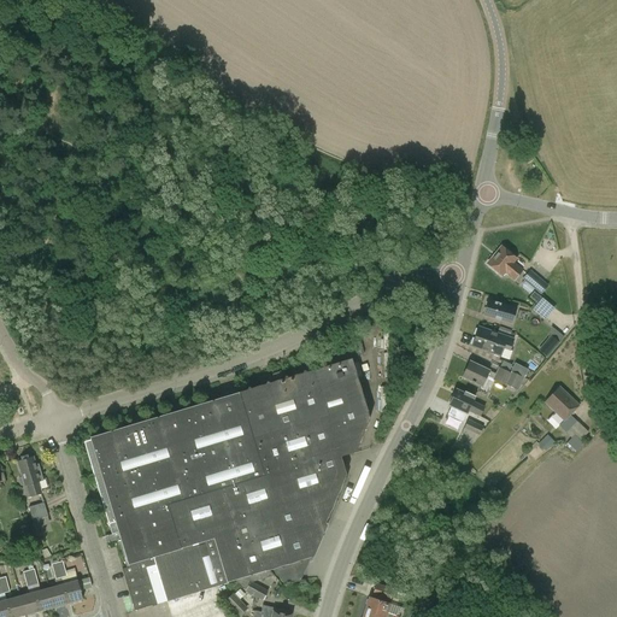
[(501,247),(487,264),(503,277),(506,274),(515,281),(522,271),(512,264),(516,259),(501,247)]
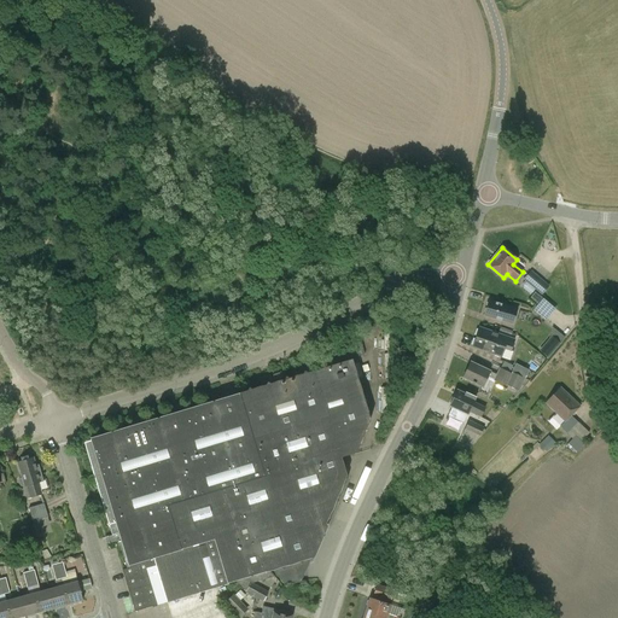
[(549,286),(532,272),(524,280),(542,296),(549,286)]
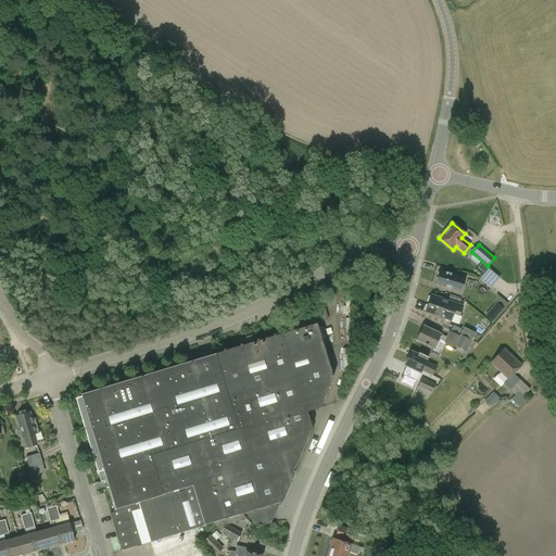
[(485,274),(490,269),(483,263),(479,268),(485,274)]
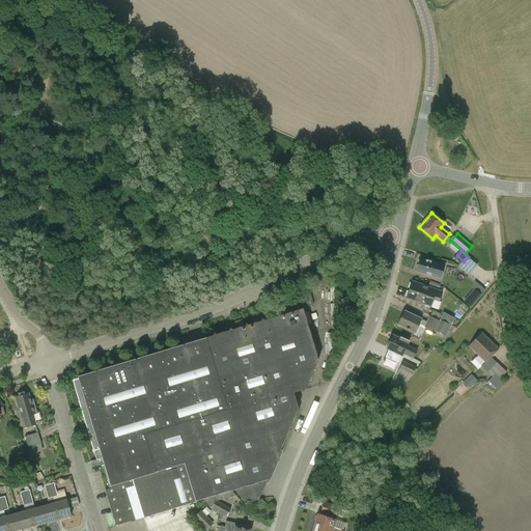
[(478,266),(468,257),(459,268),(469,275),(478,266)]
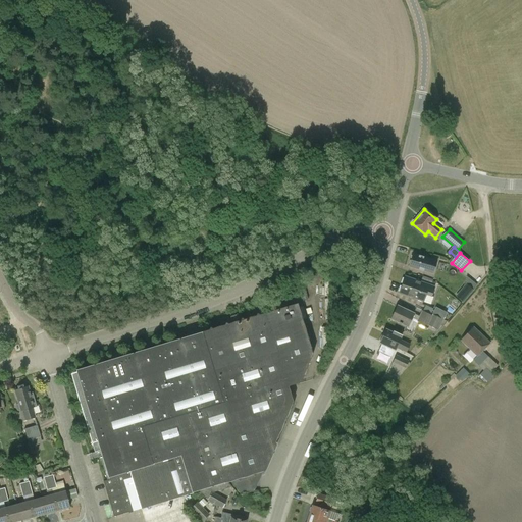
[(413,254),(409,267),(432,273),(436,261),(413,254)]
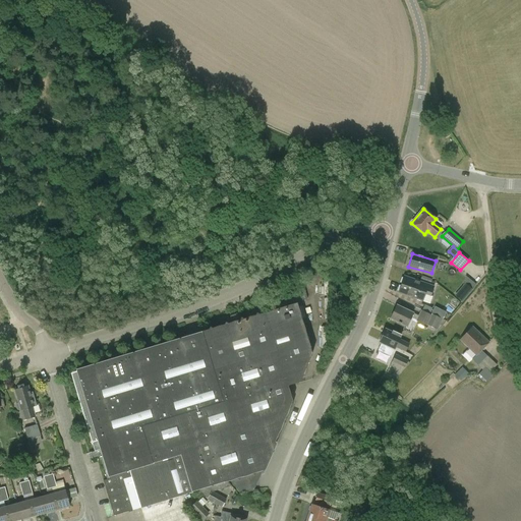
[(425,293),(430,295),(433,286),(435,282),(421,278),(420,282),(404,276),(398,292),(406,295),(414,298),(422,301),(425,293)]
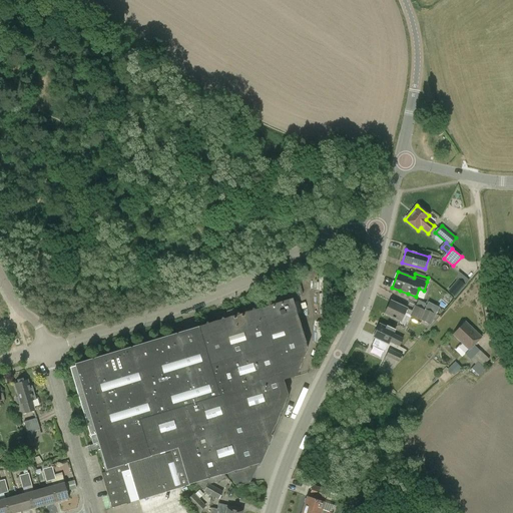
[(447,291),(455,298),(465,286),(458,280),(447,291)]
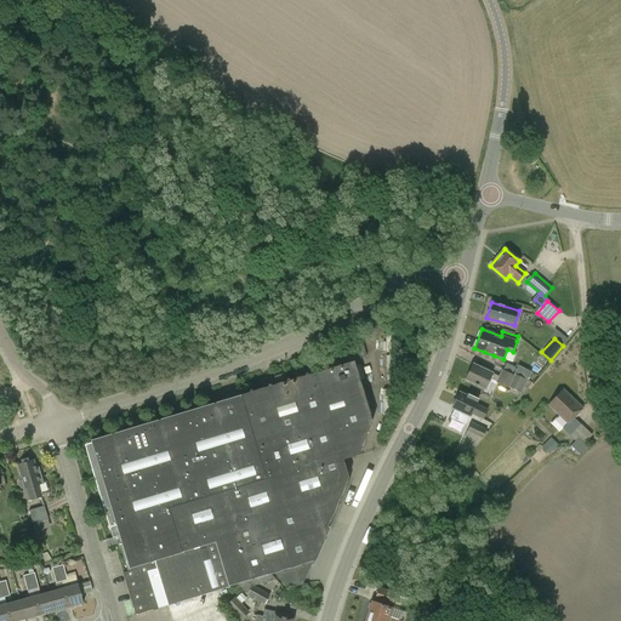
[(366,359),(363,346),(354,348),(358,362),(366,359)]
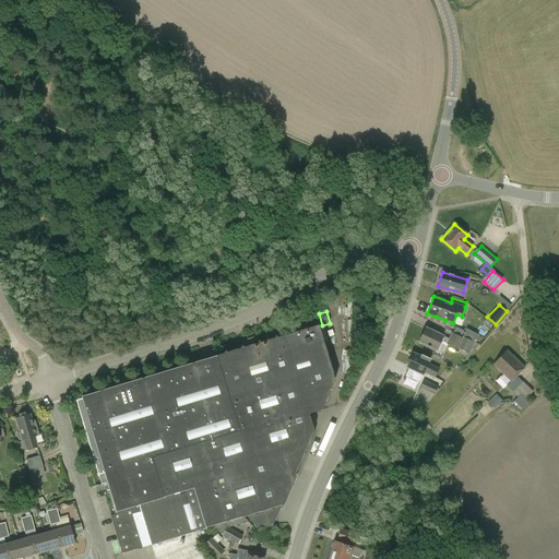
[(294,332),(307,329),(305,321),(293,324),(294,332)]
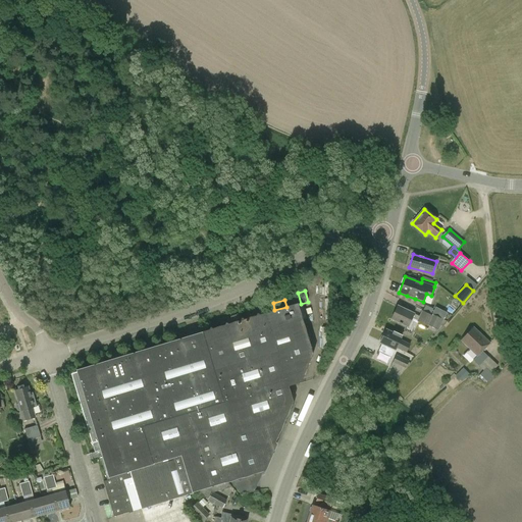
[(192,492),(192,491),(263,471),(274,444),(293,402),(289,386),(301,382),(313,355),(299,305),(204,333),(205,335),(76,372),(71,374),(95,453),(99,451),(100,453),(101,455),(99,457),(101,462),(102,462),(107,480),(103,481),(114,517),(192,492)]
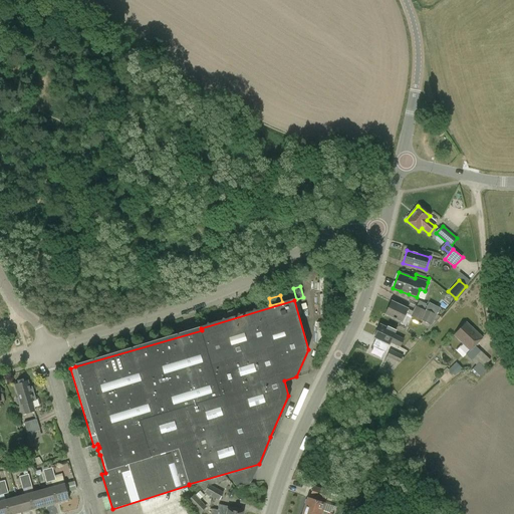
[(431,324),(435,315),(426,310),(426,311),(416,307),(413,312),(408,309),(392,301),(386,314),(401,321),(405,312),(411,316),(411,317),(413,317),(421,321),(422,319),(431,324)]
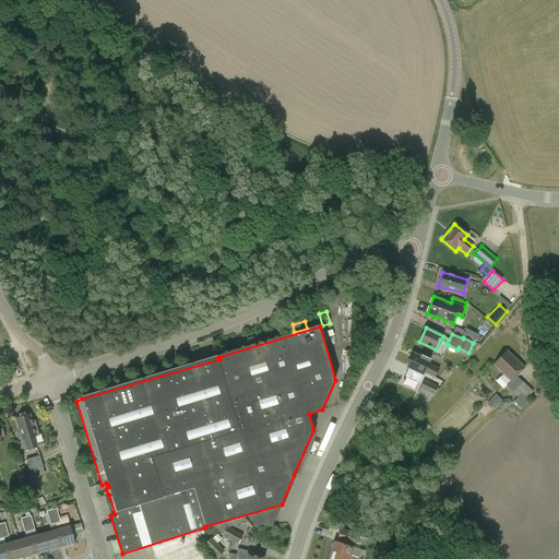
[(466,330),(463,336),(475,342),(478,335),(466,330)]
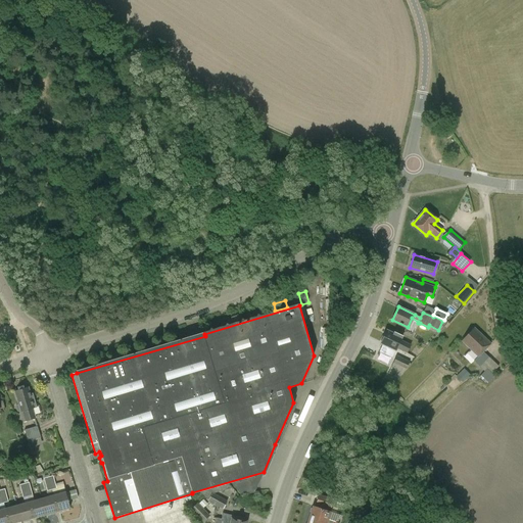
[(480,367),(488,357),(483,351),(490,343),(474,328),(462,341),(478,357),(474,361),(480,367)]
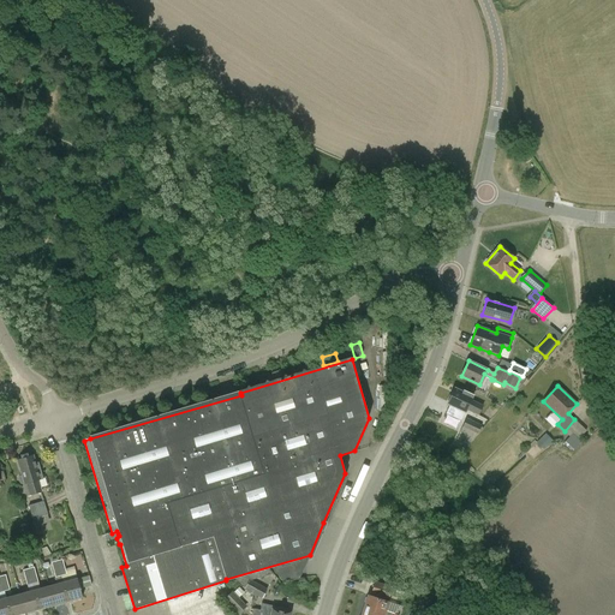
[(463,390),(463,393),(455,389),(448,404),(465,412),(466,411),(477,416),(482,406),(470,400),(472,395),(463,390)]
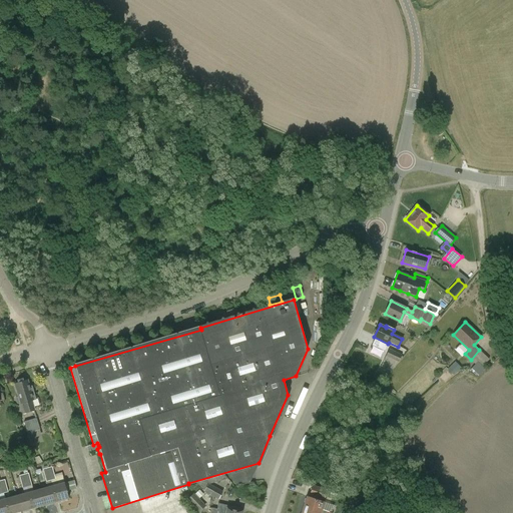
[(393,351),(389,350),(383,362),(386,363),(384,367),(392,370),(398,364),(402,356),(393,351)]
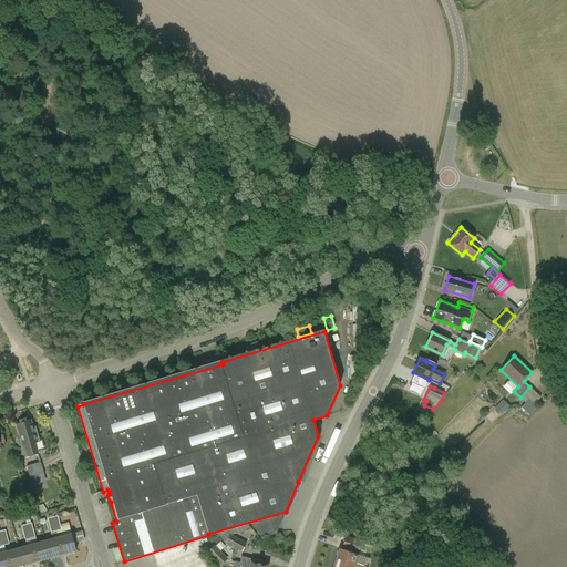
[(501,415),(509,406),(503,400),(494,408),(501,415)]
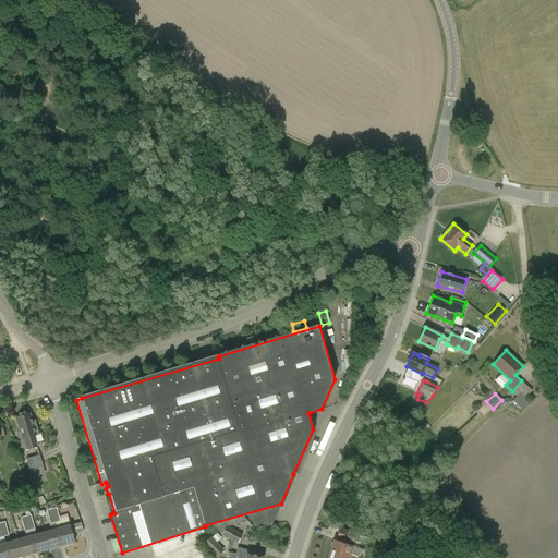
[(511,402),(518,410),(520,408),(521,409),(528,401),(519,393),(511,402)]
